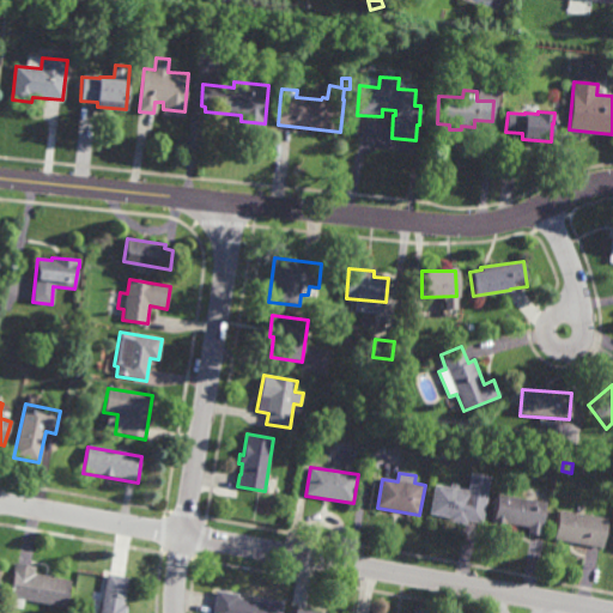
[(485,495),(486,496),(485,502),(486,503),(481,525),(468,522),(467,526),(449,523),(450,519),(430,515),(435,485),(471,492),(472,484),(486,487),(485,495)]
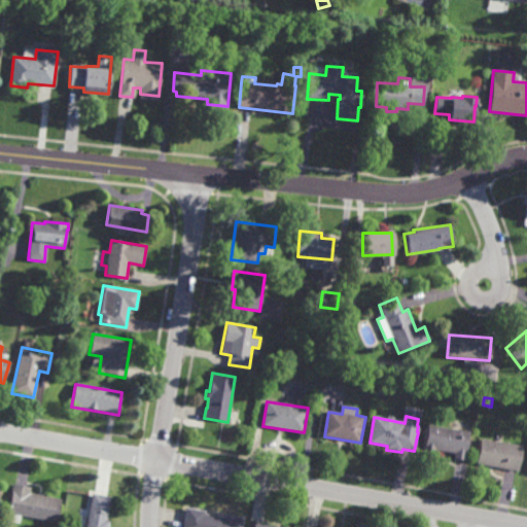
[(464,461),(453,459),(454,453),(435,450),(434,455),(423,453),(428,425),(468,432),(464,461)]
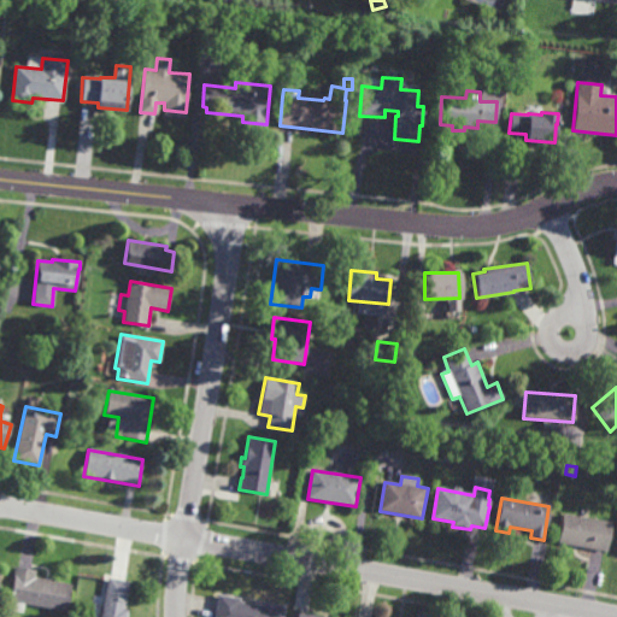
[(589,519),(611,523),(606,552),(557,545),(563,513),(581,517),(582,509),(591,511),(589,519)]
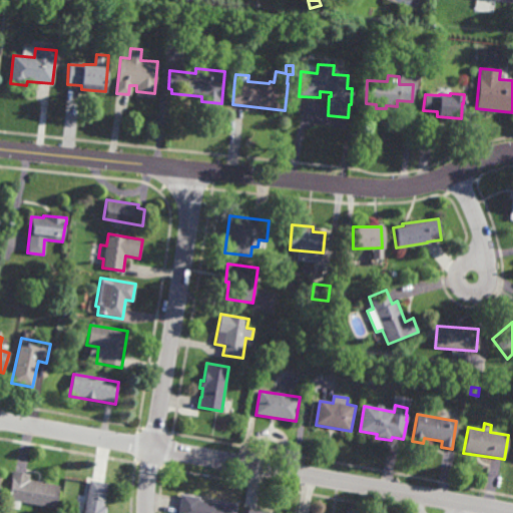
[(55,509),(21,503),(20,510),(7,508),(12,479),(10,479),(11,472),(30,475),(29,481),(59,486),(55,509)]
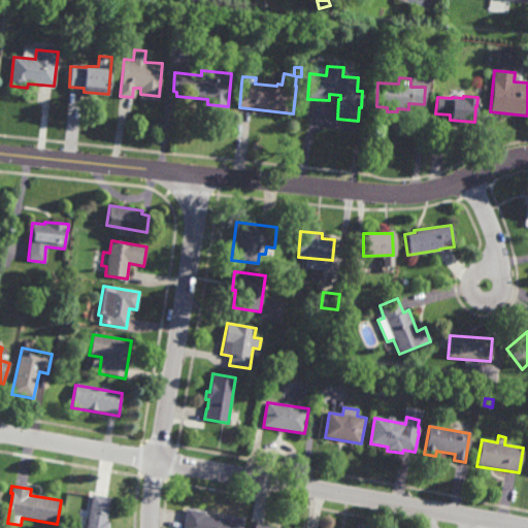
[(86,527),(92,495),(110,498),(106,522),(109,523),(108,527),(86,527)]
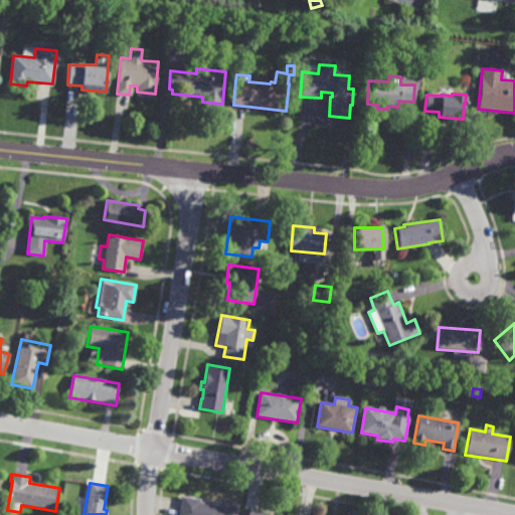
[(218,506),(219,503),(237,507),(235,514),(179,514),(182,497),(200,500),(200,503),(218,506)]
